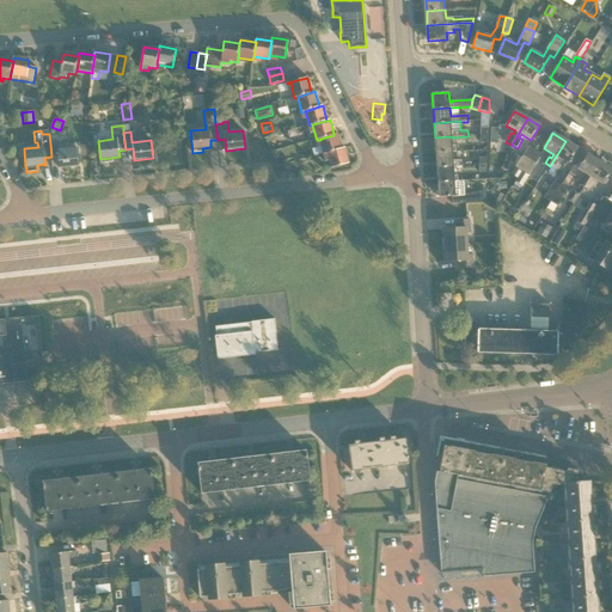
[(342,150),(341,148),(337,134),(334,134),(334,135),(320,139),(320,140),(324,154),(328,153),(342,150)]
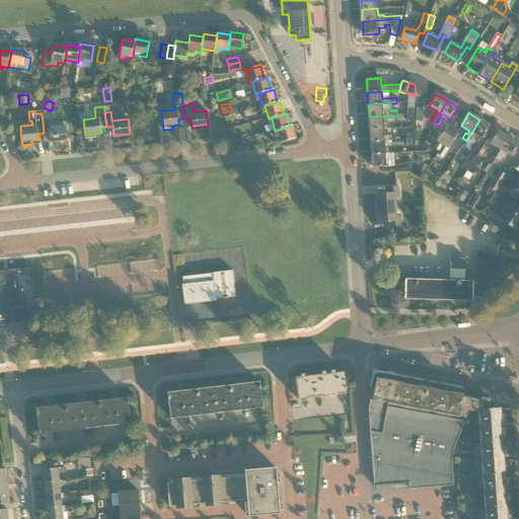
[(383,124),(383,117),(383,116),(369,117),(370,130),(384,129),(386,129),(386,124),(383,124)]
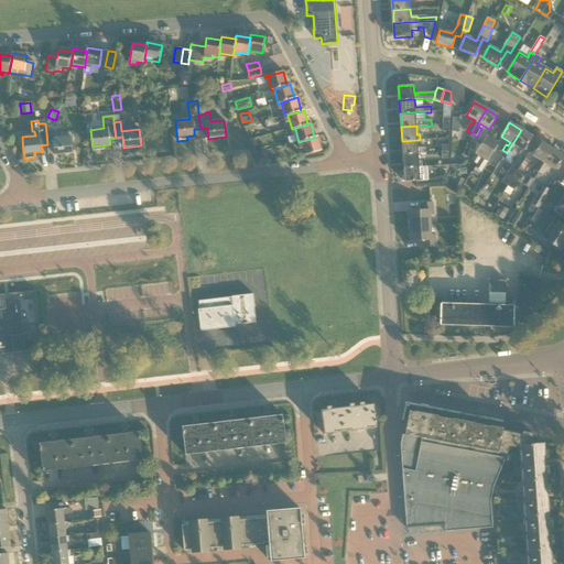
[(523,150),(532,137),(521,130),(507,153),(510,155),(514,150),(512,149),(514,145),(523,150)]
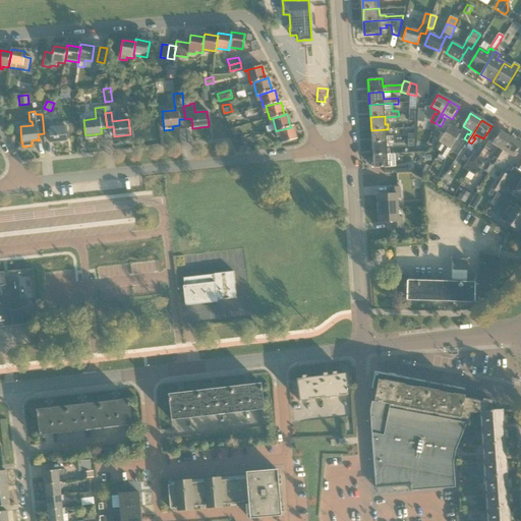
[(43,122),(44,133),(50,133),(51,143),(67,141),(65,126),(49,127),(49,121),(43,122)]
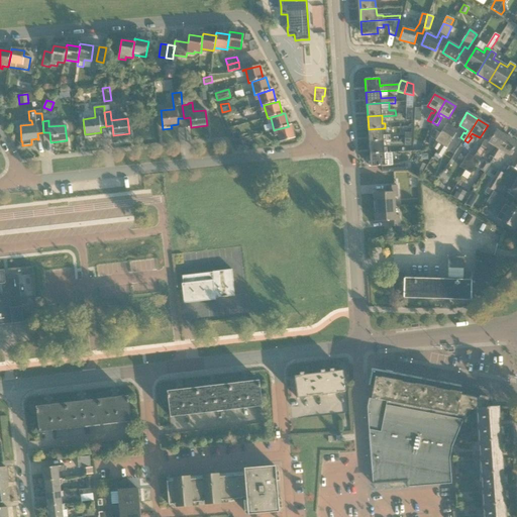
[(280,142),(295,138),(291,125),(288,125),(289,126),(277,129),(280,142)]
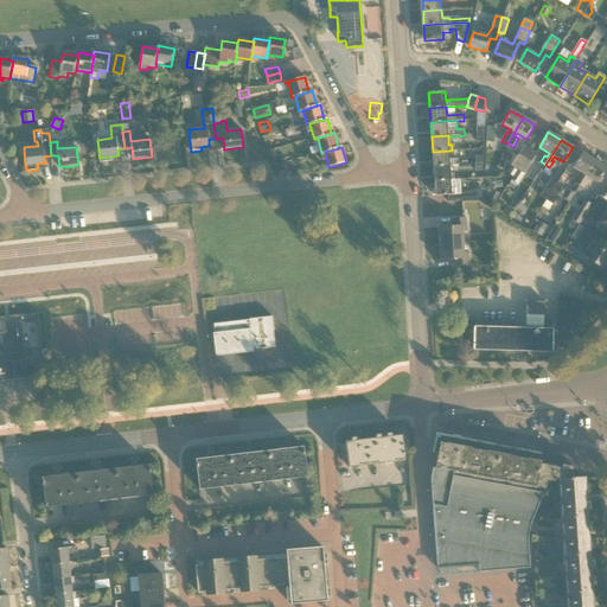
[(449,159),(449,151),(433,152),(434,166),(451,165),(451,166),(453,165),(453,159),(449,159)]
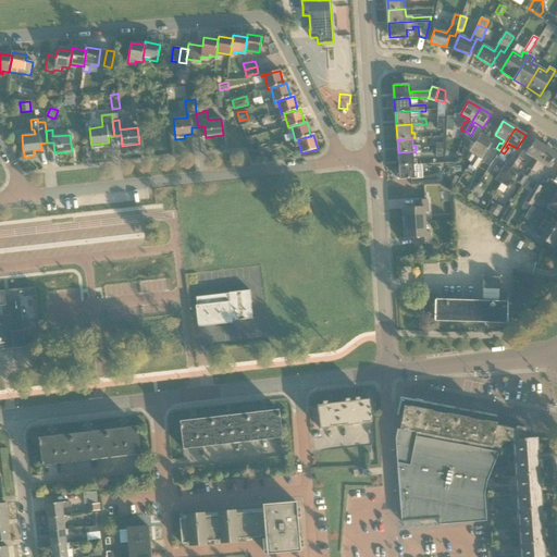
[(531,171),(546,148),(535,140),(527,155),(535,160),(533,163),(531,162),(528,168),(531,171)]
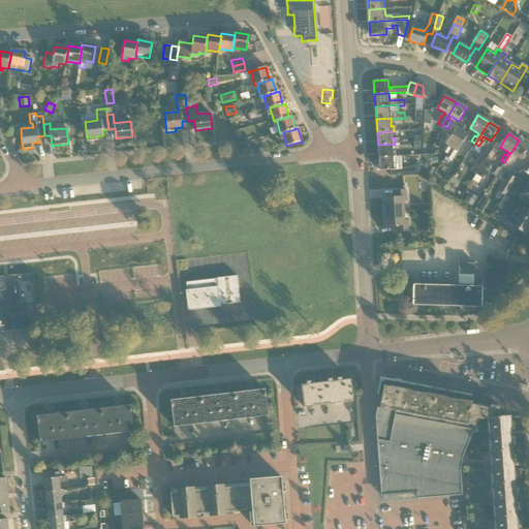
[(445,145),(450,148),(457,137),(452,134),(445,145)]
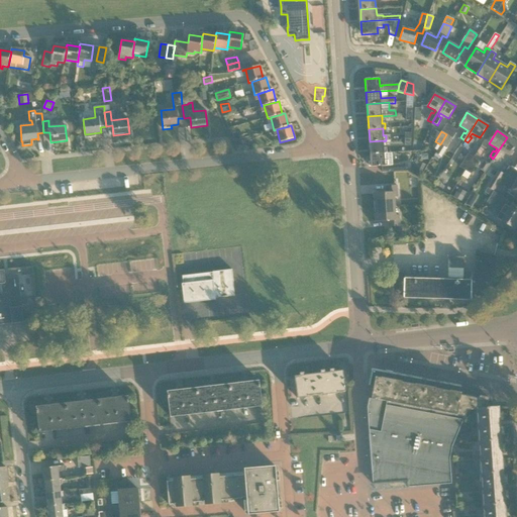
[(440,144),(446,148),(452,138),(446,134),(440,144)]
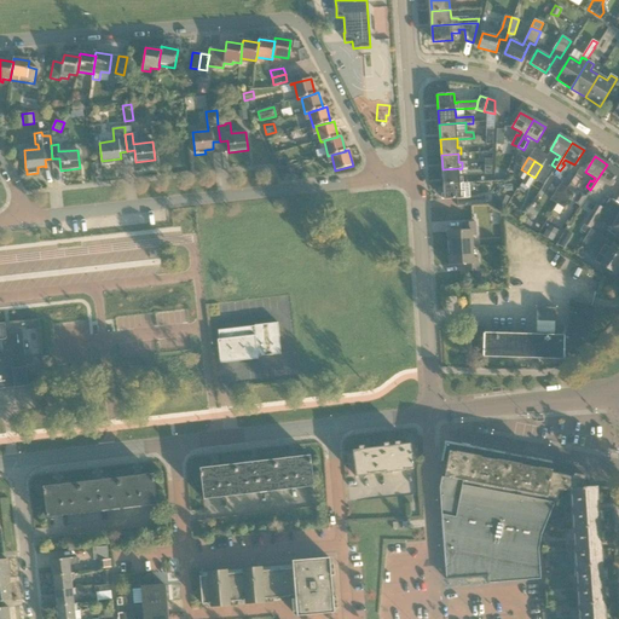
[(609,186),(618,172),(607,165),(590,190),(595,192),(599,185),(597,185),(600,180),(609,186)]
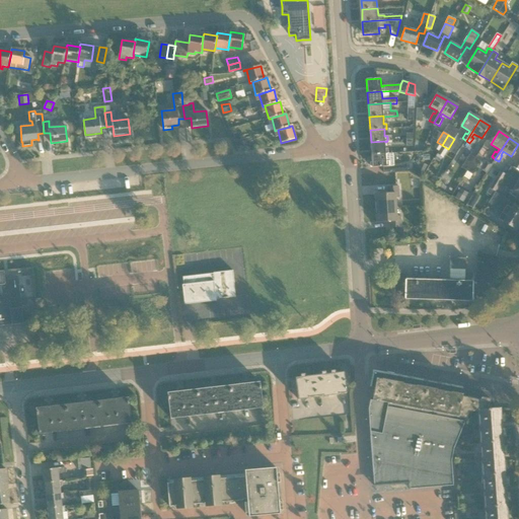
[(385,149),(385,142),(385,141),(371,142),(372,155),(385,154),(388,154),(388,148),(385,149)]
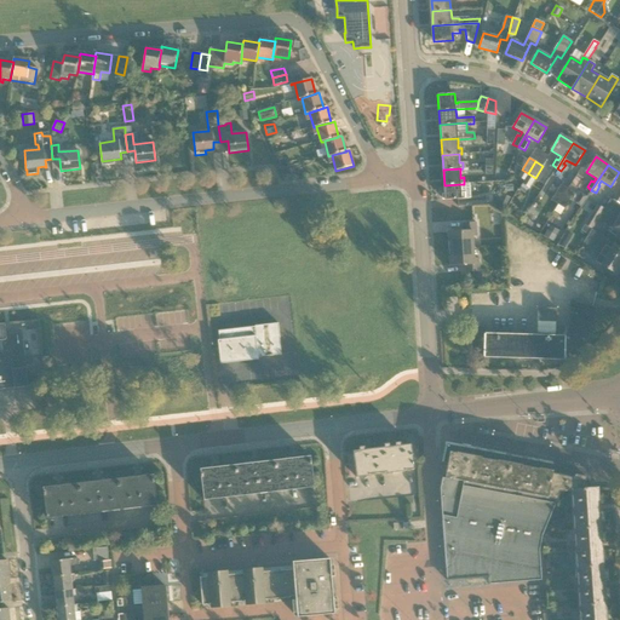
[(529,188),(535,178),(528,173),(524,179),(518,189),(523,191),(523,190),(526,191),(527,188),(529,188)]
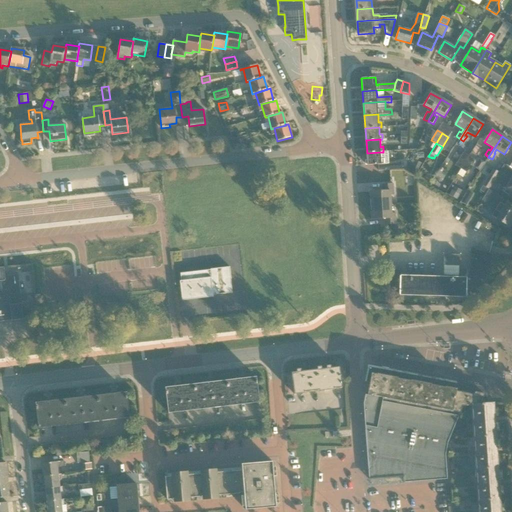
[(380,152),(367,153),(367,165),(378,164),(379,170),(402,169),(401,162),(389,163),(388,151),(383,152),(380,152)]
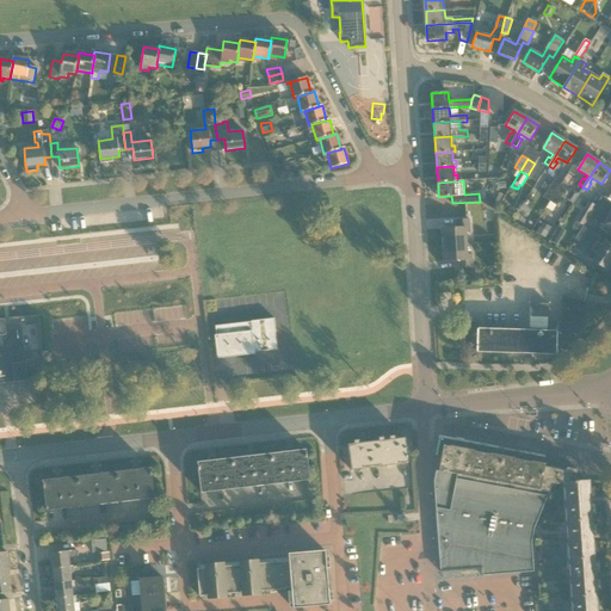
[(550,202),(560,186),(553,181),(543,197),(550,202)]
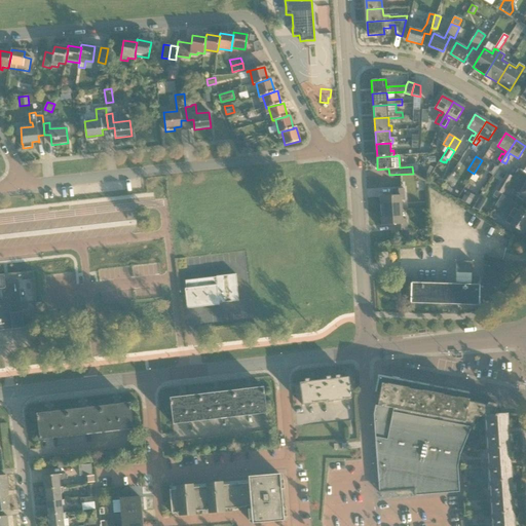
[(482,160),(474,174),(479,177),(487,163),(482,160)]
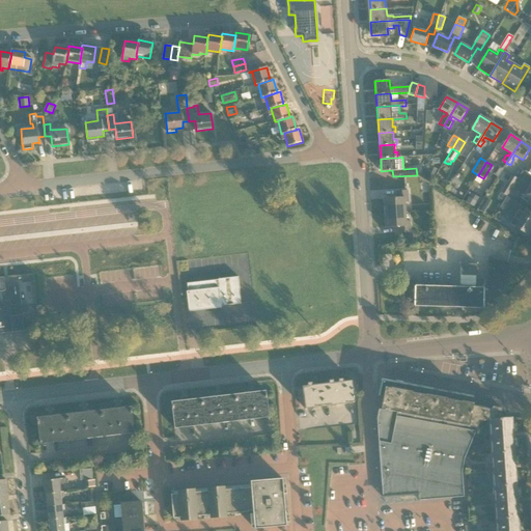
[(530,175),(523,170),(519,177),(530,185),(524,196),(530,199),(527,203),(530,204),(530,175)]
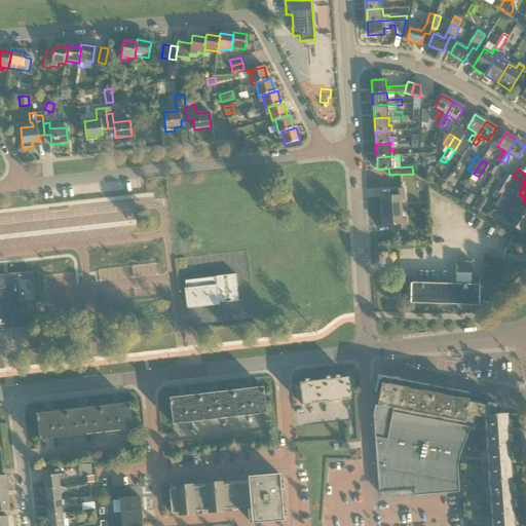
[(427,179),(429,174),(423,171),(421,176),(427,179)]
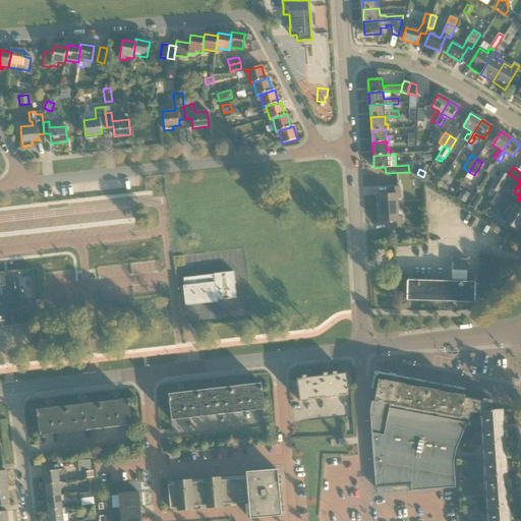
[(488,193),(494,196),(508,175),(502,172),(488,193)]
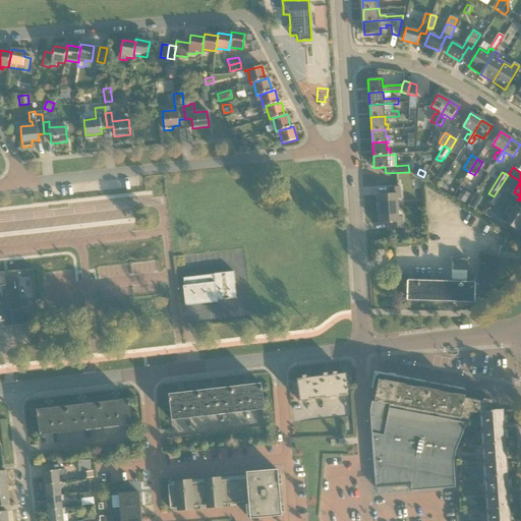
[(378,210),(397,208),(396,198),(400,198),(399,187),(389,188),(389,194),(377,195),(378,210)]
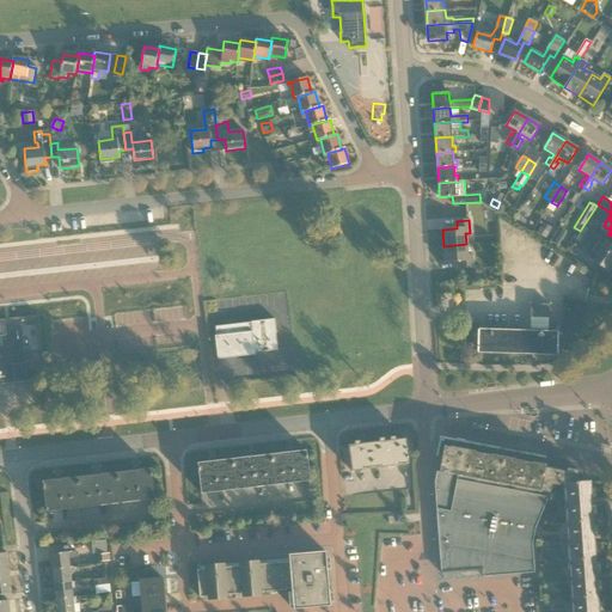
[(537,233),(546,239),(552,228),(543,222),(537,233)]
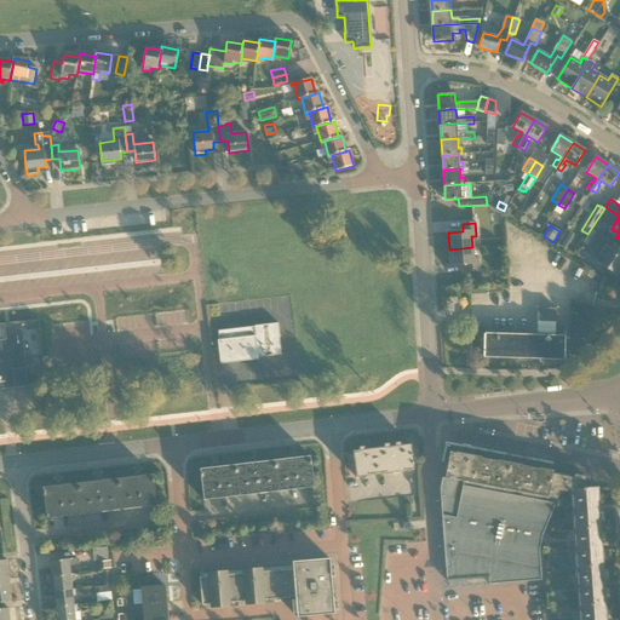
[(574,234),(566,229),(557,245),(564,250),(574,234)]
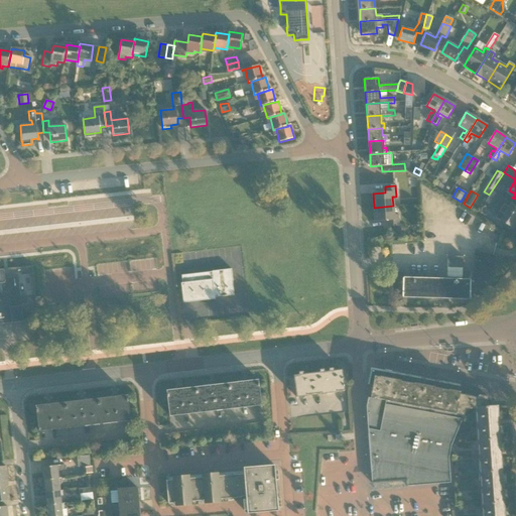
[(504,205),(499,212),(495,218),(511,227),(515,219),(515,211),(508,207),(511,203),(492,190),(489,196),(504,205)]
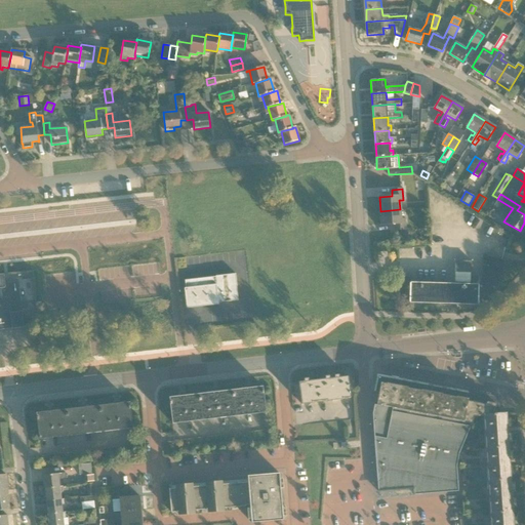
[(400,209),(380,211),(380,225),(394,225),(394,231),(405,230),(404,219),(401,219),(400,209)]
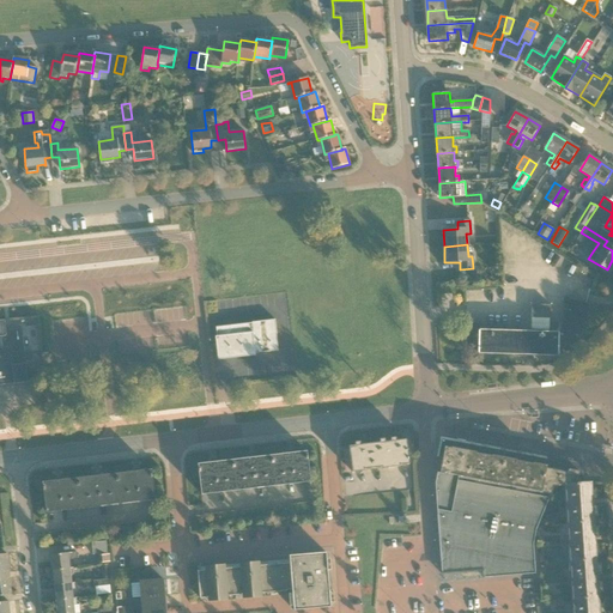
[(532,332),(508,332),(479,331),(479,323),(463,325),(463,333),(479,333),(478,353),(558,356),(558,338),(569,338),(571,333),(580,337),(589,304),(569,299),(560,331),(548,329),(550,317),(551,304),(532,304),(530,317),(532,317),(532,332)]
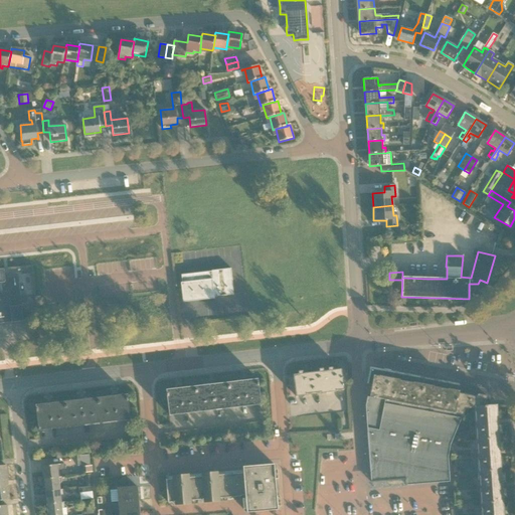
[(0,283),(1,283),(2,292),(0,292),(0,323),(23,321),(18,276),(5,278),(4,269),(0,269),(0,283)]
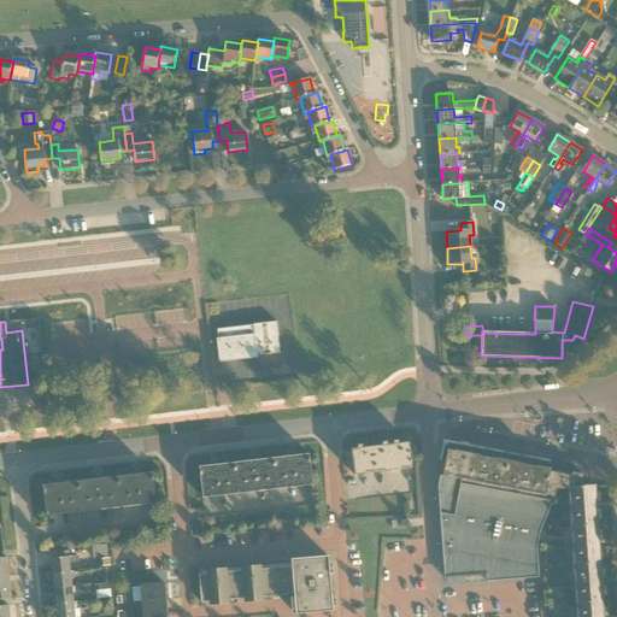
[(277,322),(216,329),(216,333),(217,331),(218,339),(216,339),(217,346),(219,345),(222,360),(251,357),(251,359),(258,358),(258,357),(258,356),(260,356),(264,356),(264,354),(268,354),(268,356),(272,354),(278,353),(278,354),(281,353),(277,322)]
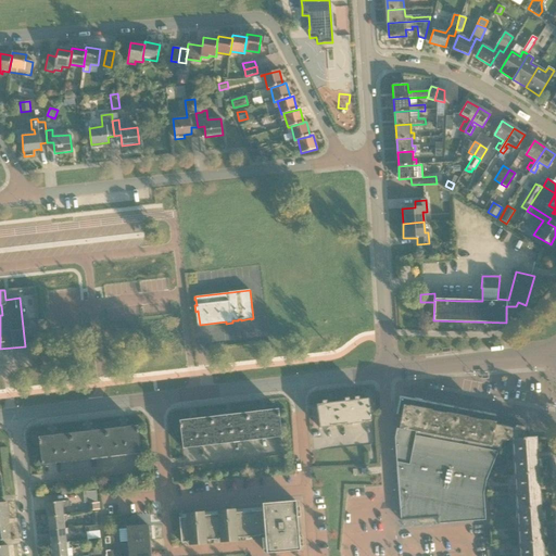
[(339,426),(353,425),(353,424),(371,421),(369,399),(336,403),(339,426)]
